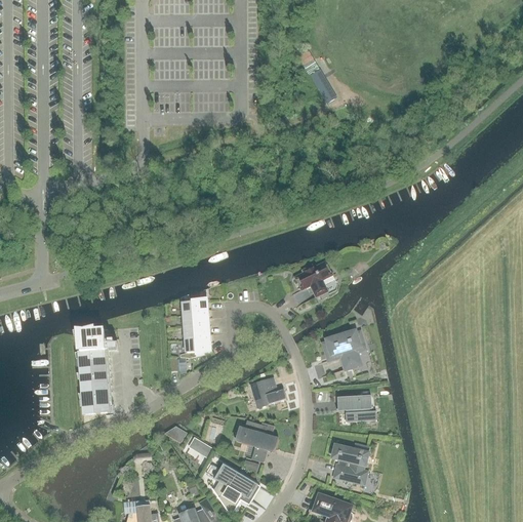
[(325,102),(334,95),(318,69),(309,74),(325,102)]
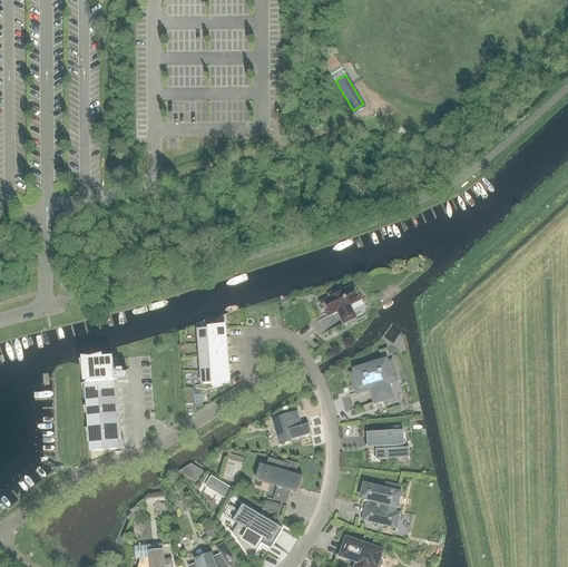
[(317,300),(324,313),(325,315),(335,311),(343,325),(341,321),(353,315),(348,303),(359,297),(352,283),(340,289),(339,285),(326,292),(327,294),(317,300)]
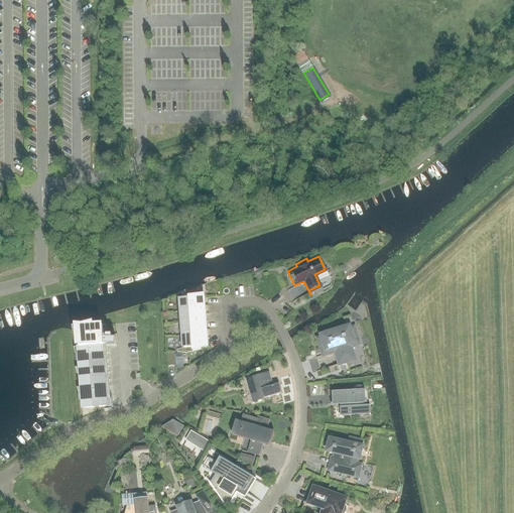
[(177,296),(178,308),(202,307),(201,294),(177,296)]
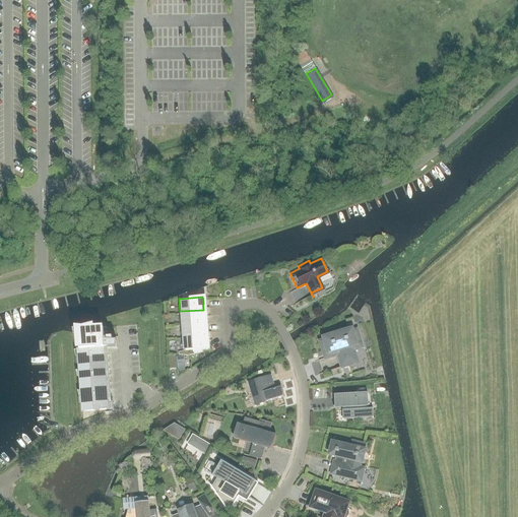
[(203,310),(180,311),(181,323),(204,322),(203,310)]
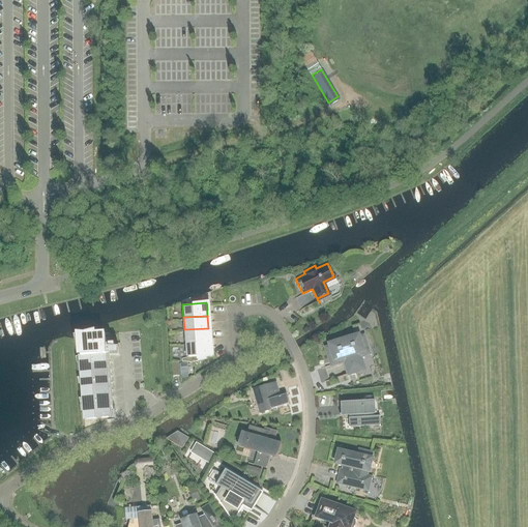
[(208,328),(184,329),(185,342),(209,340),(208,328)]
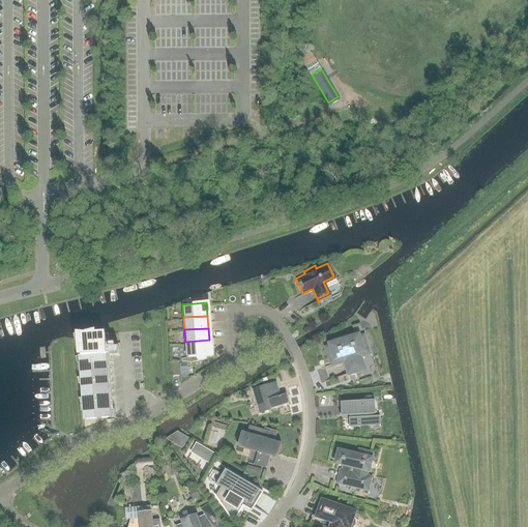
[(105,358),(105,353),(116,352),(116,347),(113,347),(113,342),(104,343),(103,331),(93,331),(80,332),(79,340),(80,354),(79,354),(84,417),(110,415),(106,358),(105,358)]
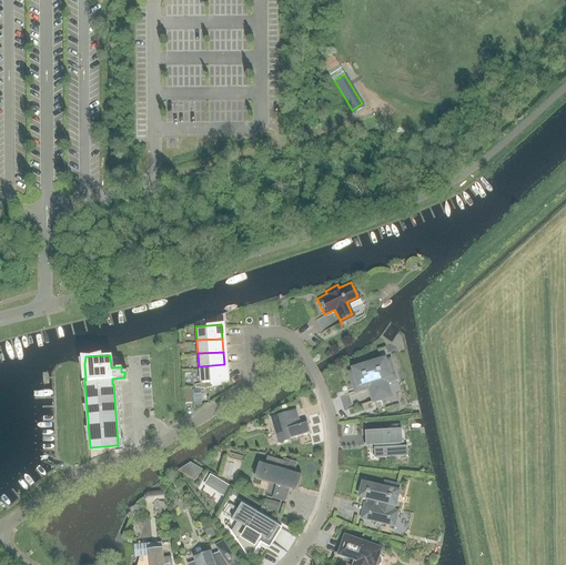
[(352,370),(347,371),(353,390),(367,385),(372,399),(388,393),(384,380),(388,377),(387,374),(392,372),(387,357),(383,359),(382,356),(380,357),(380,355),(357,362),(359,364),(351,366),(352,370)]
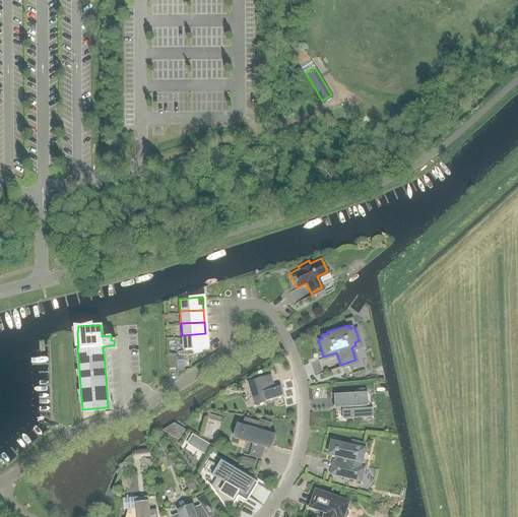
[(206,346),(205,333),(182,335),(183,347),(176,349),(177,352),(185,352),(200,349),(199,346),(206,346)]
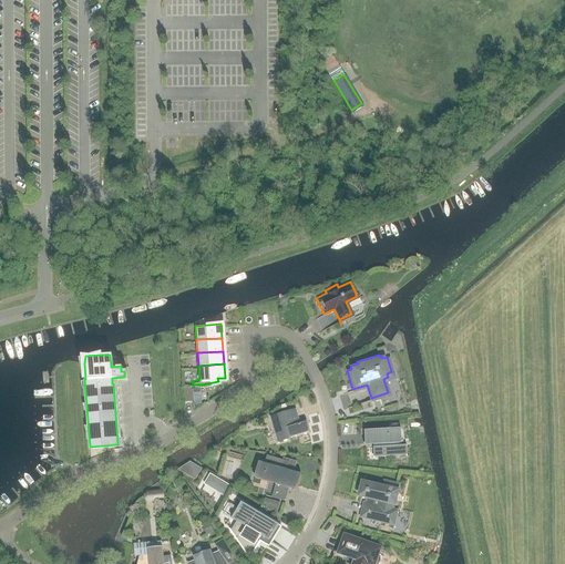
[(298,422),(297,419),(294,406),(268,413),(276,440),(307,430),(305,420),(298,422)]
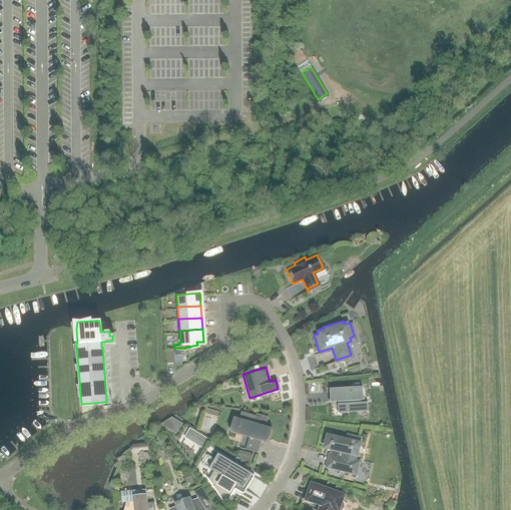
[(328,388),(329,399),(327,399),(327,400),(338,399),(338,402),(336,402),(336,411),(366,410),(366,400),(360,400),(360,398),(363,398),(363,397),(361,397),(361,386),(328,388)]
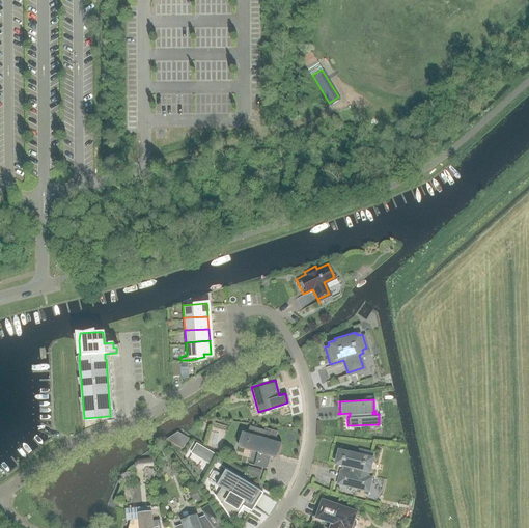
[(247,429),(243,428),(238,444),(256,449),(253,460),(265,464),(269,452),(278,455),(282,440),(274,438),(276,429),(265,425),(263,428),(249,424),(247,429)]
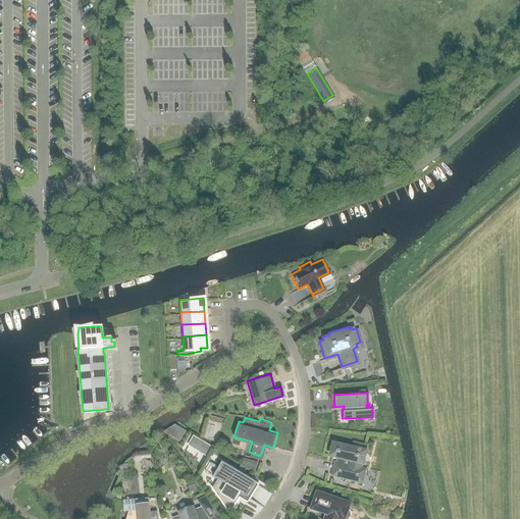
[(331,442),(328,454),(338,457),(336,462),(333,461),(330,473),(343,476),(343,475),(350,477),(349,477),(360,480),(363,468),(359,467),(360,462),(362,462),(362,460),(364,460),(365,452),(364,452),(364,450),(363,449),(364,444),(352,440),(351,446),(331,442)]
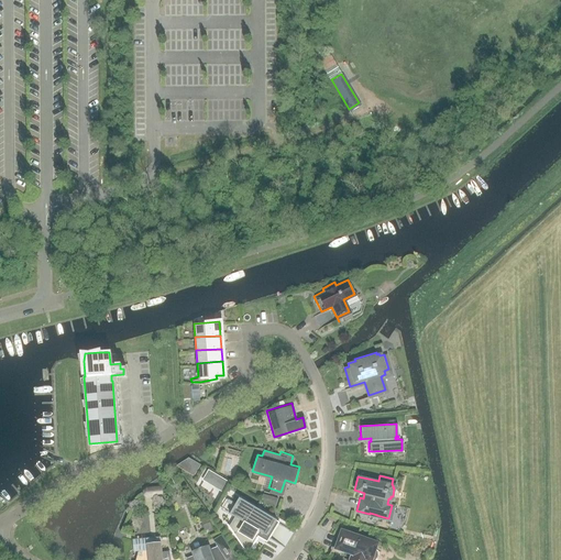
[(145,493),(165,492),(165,482),(144,483),(145,493)]
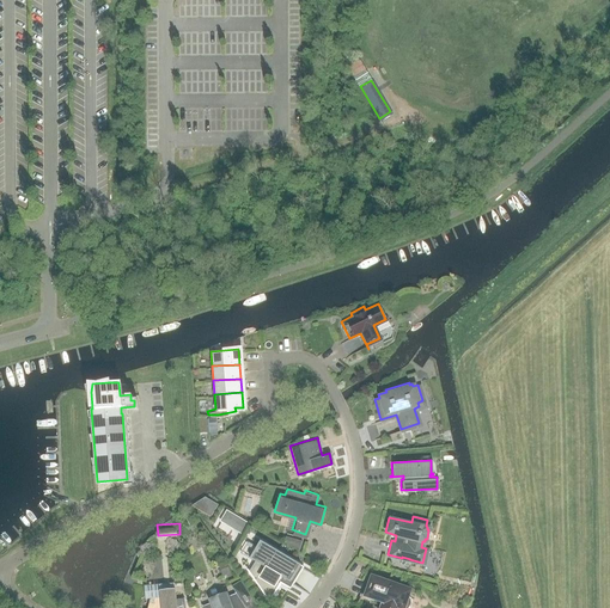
[(288,532),(286,541),(303,546),(305,536),(288,532)]
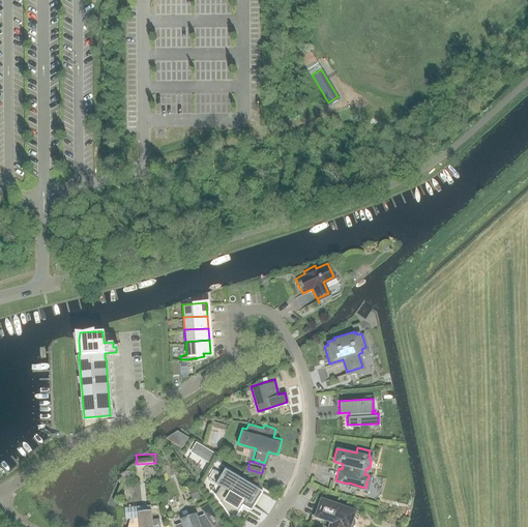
[(234,515),(235,514),(243,500),(250,503),(258,489),(224,468),(214,482),(218,485),(214,494),(212,492),(227,515),(228,515),(229,516),(230,516),(232,516),(233,516),(234,515)]
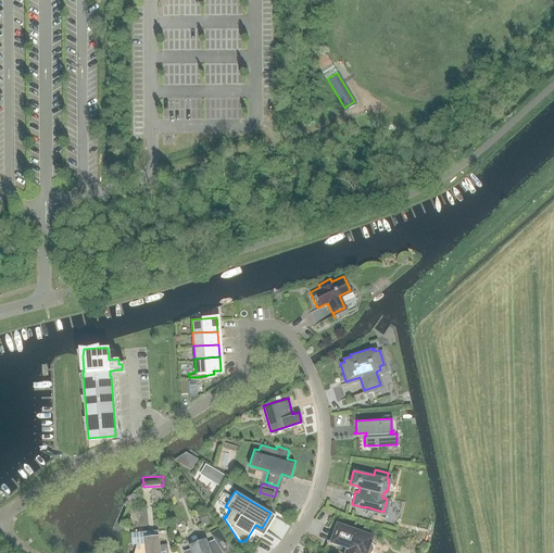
[(334,526),(328,540),(345,545),(342,552),(361,552),(362,552),(365,552),(367,552),(368,552),(369,551),(370,549),(372,548),(372,545),(372,543),(372,542),(374,536),(336,523),(335,526),(334,526)]
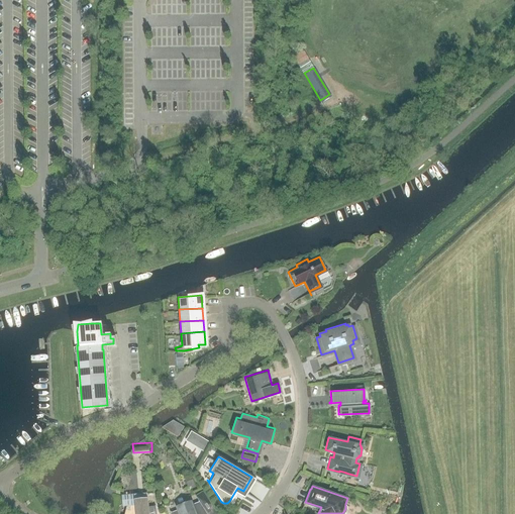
[(147,513),(145,491),(121,494),(122,504),(125,503),(121,513),(147,513)]
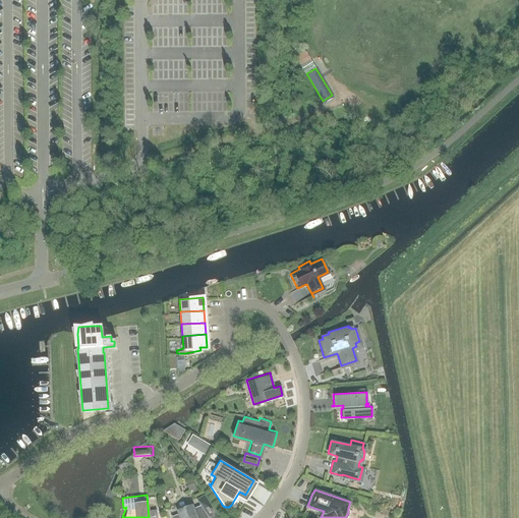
[(208,517),(209,517),(198,503),(198,504),(191,506),(190,504),(176,509),(177,512),(170,514),(170,517),(208,517)]
